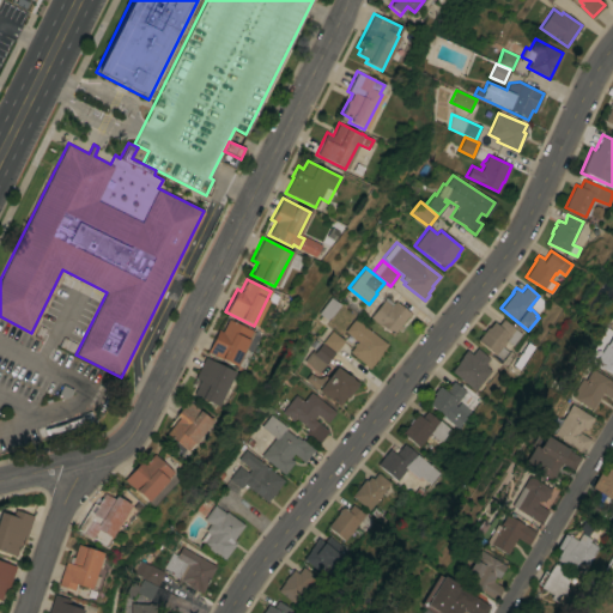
[(331,297),(340,304),(329,317),(329,316),(327,320),(319,313),(331,297)]
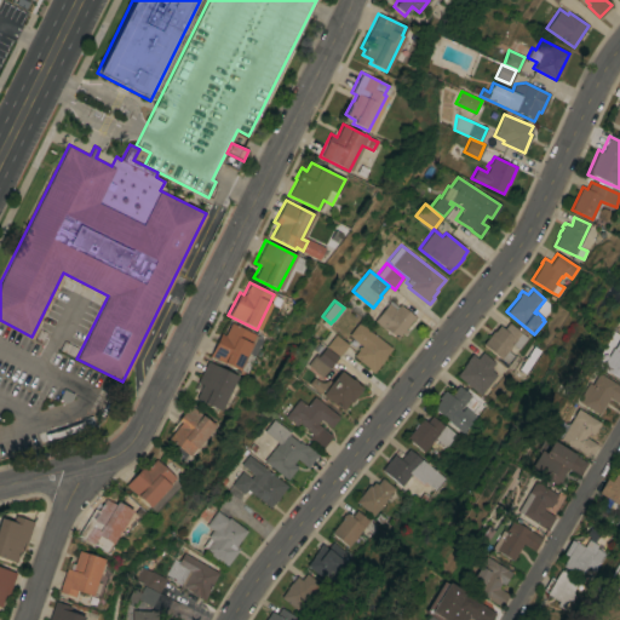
[(390,300),(397,306),(400,304),(414,316),(405,328),(407,331),(403,334),(402,332),(396,339),(374,321),(390,300)]
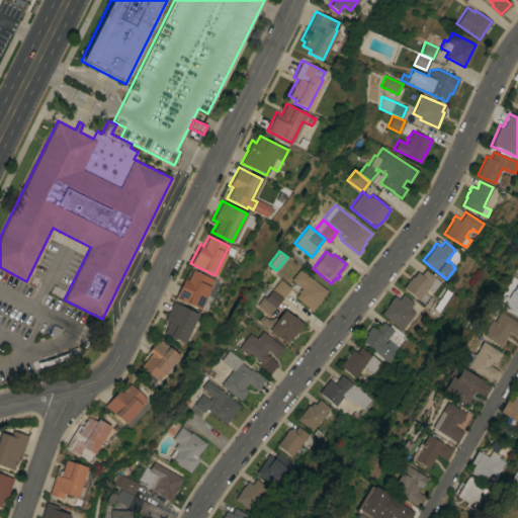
[(327,290),(321,297),(322,298),(312,311),(294,297),(299,291),(291,285),(294,282),(291,279),(299,268),(327,290)]
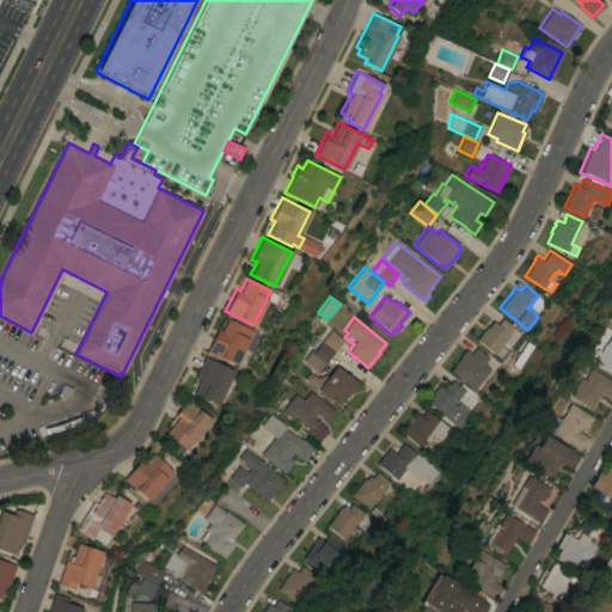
[(252,331),(234,366),(204,352),(216,329),(220,331),(226,318),(252,331)]
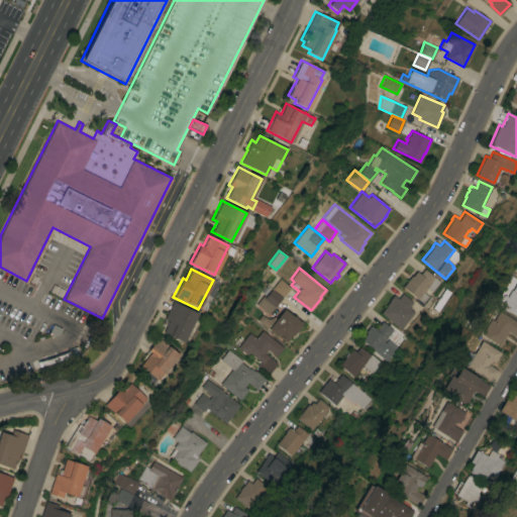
[(411,275),(412,276),(416,271),(420,274),(424,269),(440,281),(433,291),(427,287),(425,291),(424,293),(428,296),(423,303),(402,287),(411,275)]
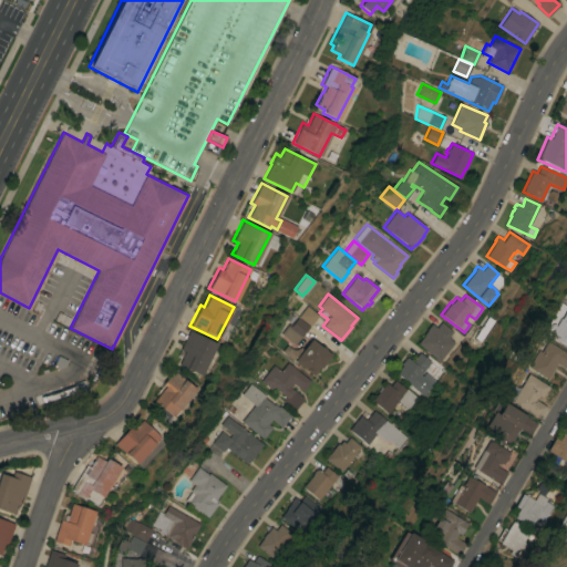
[(319,315),(310,326),(298,316),(307,306),(319,315)]
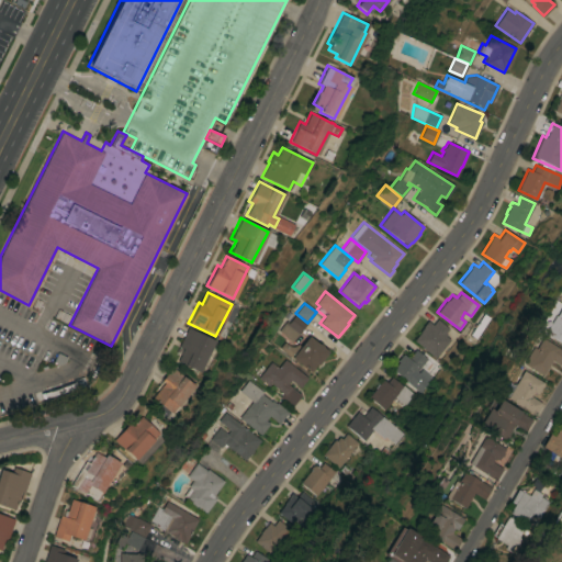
[(561,344),(543,334),(546,330),(544,329),(553,314),(554,315),(560,306),(561,307),(561,344)]
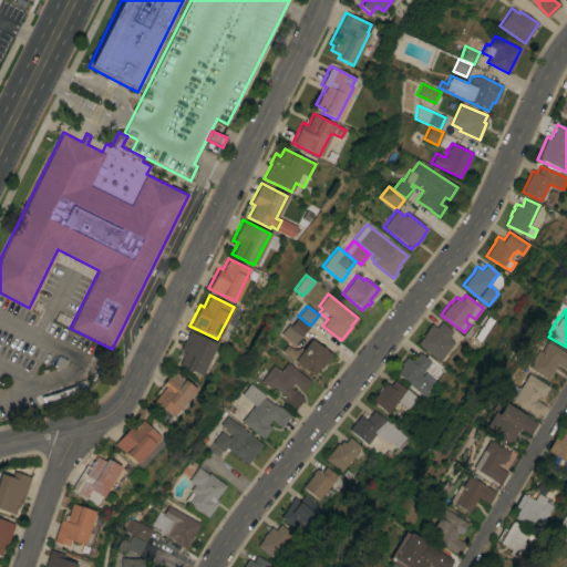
[(295,344),(280,333),(289,323),(291,326),(298,317),(309,327),(295,344)]
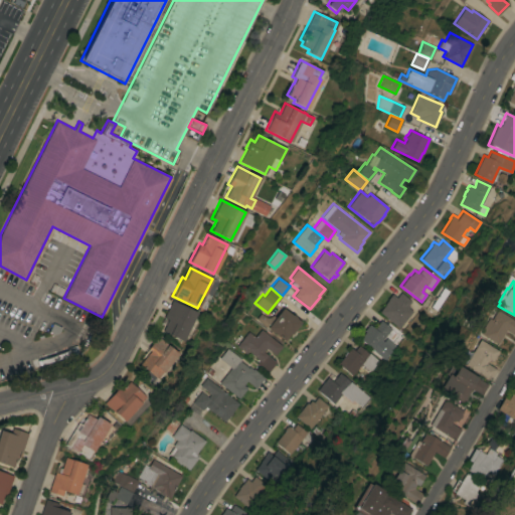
[(396,298),(400,292),(411,301),(407,306),(412,310),(399,327),(379,312),(384,304),(391,294),(396,298)]
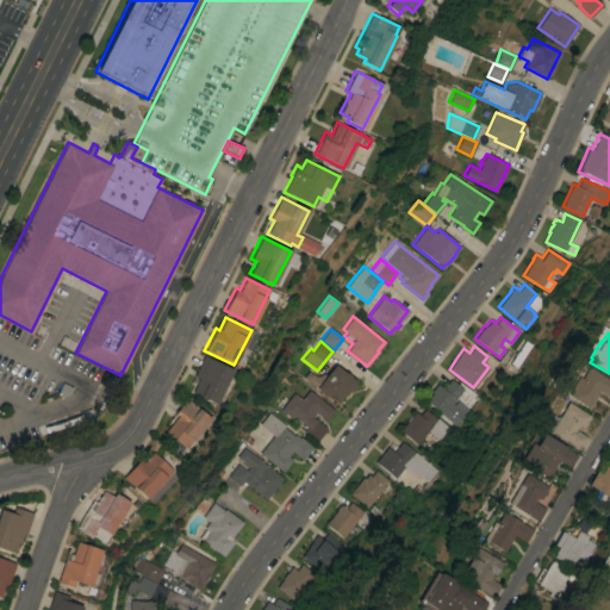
[(215,404),(191,392),(194,384),(192,383),(195,378),(192,375),(203,355),(231,369),(215,404)]
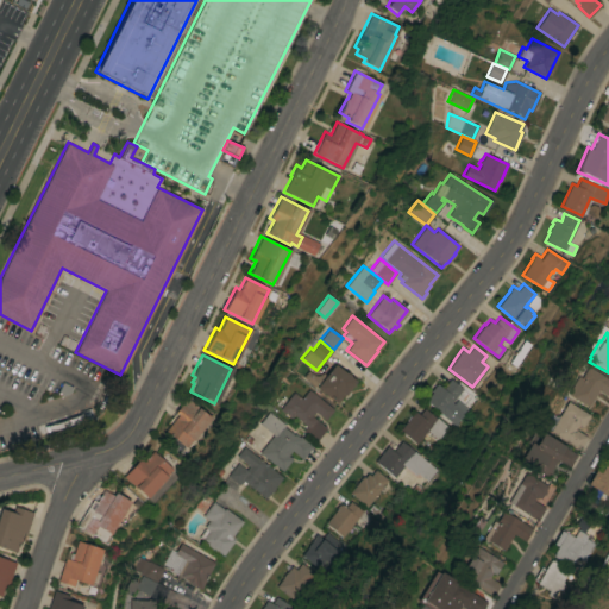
[(355,381),(344,395),(343,394),(337,403),(302,377),(308,370),(314,375),(320,375),(330,369),(334,364),(355,381)]
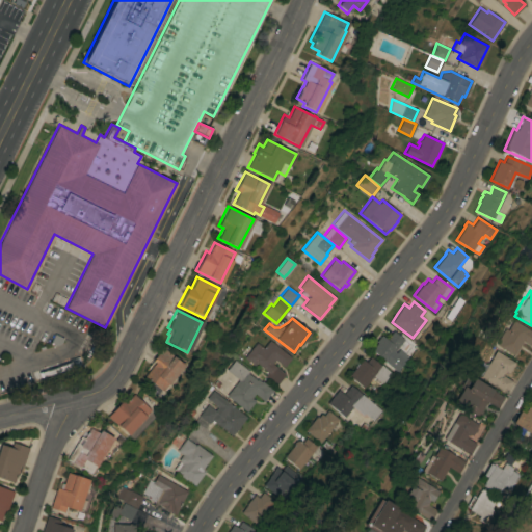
[(531,331),(531,347),(522,340),(512,355),(494,344),(503,328),(505,329),(511,319),(531,331)]
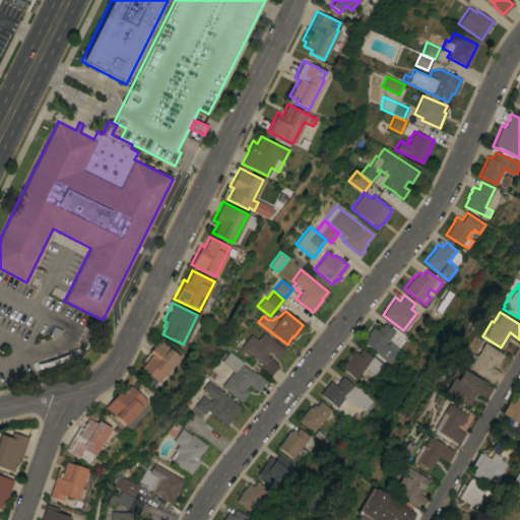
[(378,353),(364,341),(369,335),(367,334),(373,327),(378,331),(384,323),(395,332),(378,353)]
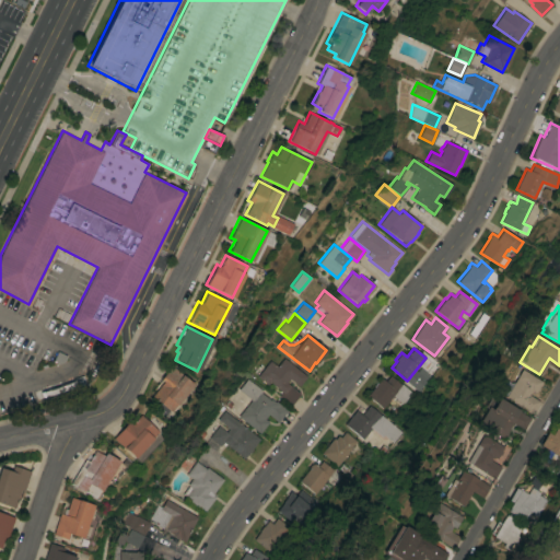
[(270,360),(277,365),(283,358),(306,376),(299,386),(289,378),(286,383),(300,394),(291,406),(278,396),(281,392),(279,391),(279,389),(269,381),(267,384),(257,376),(270,360)]
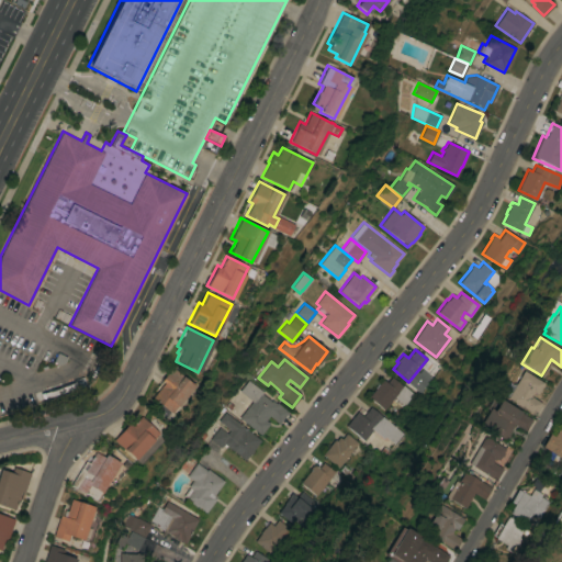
[(159,388),(156,385),(171,367),(192,385),(166,418),(155,409),(159,404),(150,397),(159,388)]
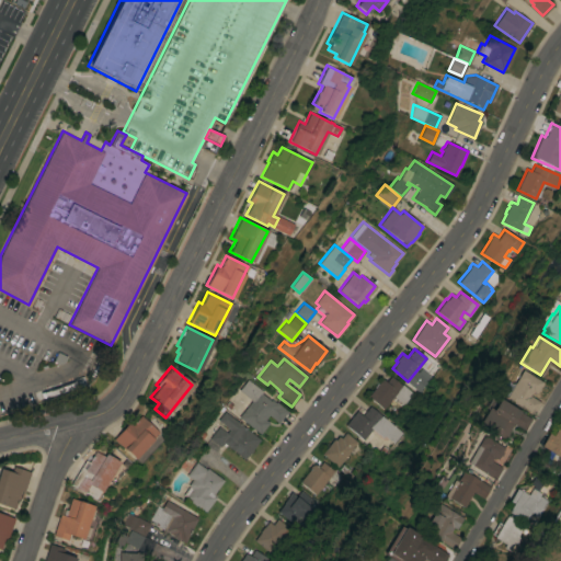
[(521,369),(542,381),(535,393),(533,391),(530,393),(529,392),(528,395),(540,402),(533,413),(504,397),(521,369)]
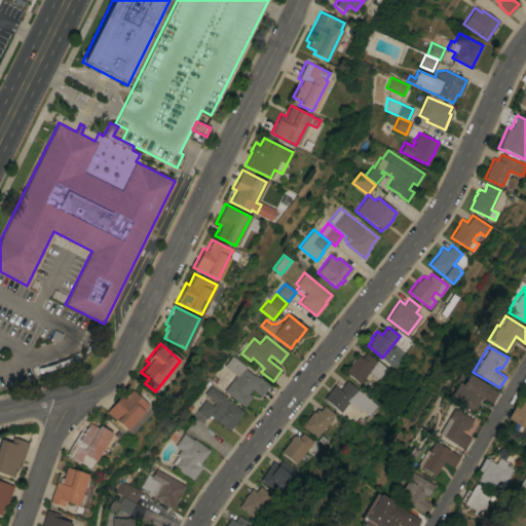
[(378,379),(369,371),(360,383),(344,371),(358,354),(362,358),(366,352),(377,361),(377,360),(387,368),(378,379)]
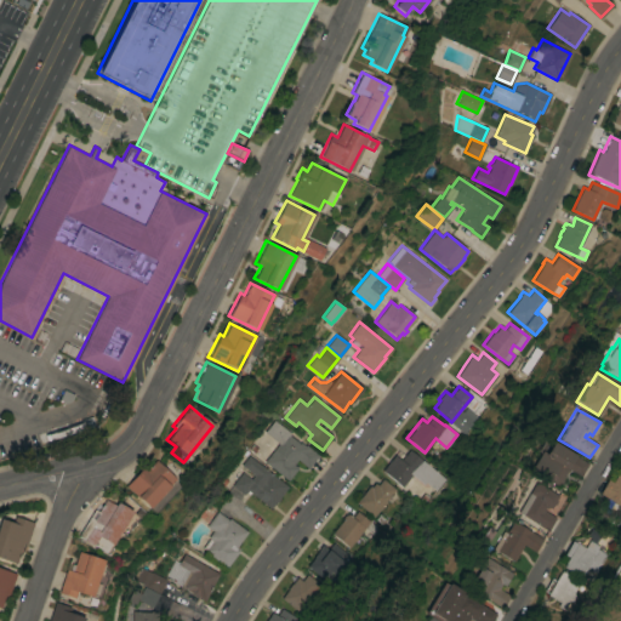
[(279,443),(265,432),(274,420),(291,433),(289,436),(300,443),(300,442),(305,445),(306,444),(319,455),(308,468),(297,459),(292,463),(297,467),(288,480),(265,461),(279,443)]
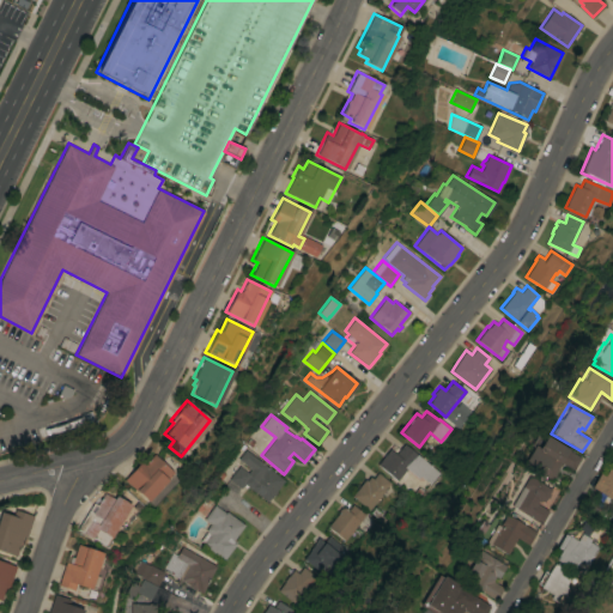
[(533,444),(536,447),(544,435),(566,449),(566,450),(580,457),(572,471),(559,462),(553,473),(554,473),(552,478),(551,477),(550,480),(523,463),(525,462),(523,461),(533,444)]
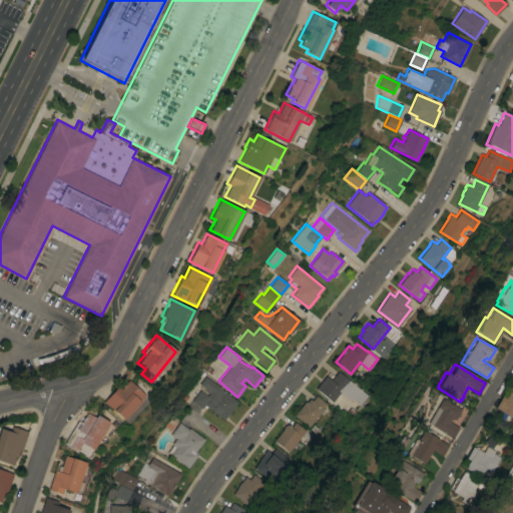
[(326,376),(331,380),(338,371),(368,395),(361,405),(352,398),(350,400),(341,392),(333,402),(316,388),(326,376)]
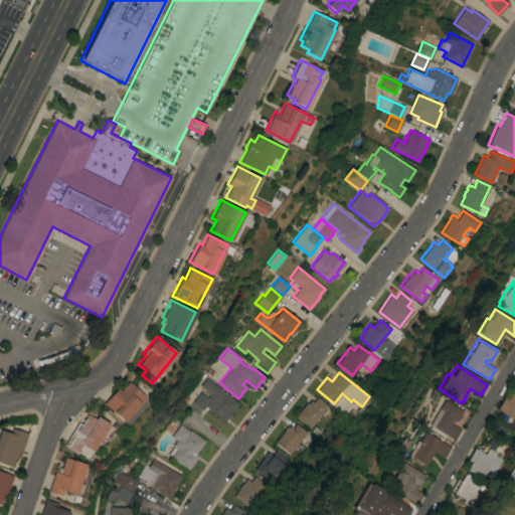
[(238,403),(231,411),(232,412),(229,416),(228,415),(224,421),(205,406),(202,409),(192,402),(201,391),(208,397),(210,393),(200,385),(206,377),(238,403)]
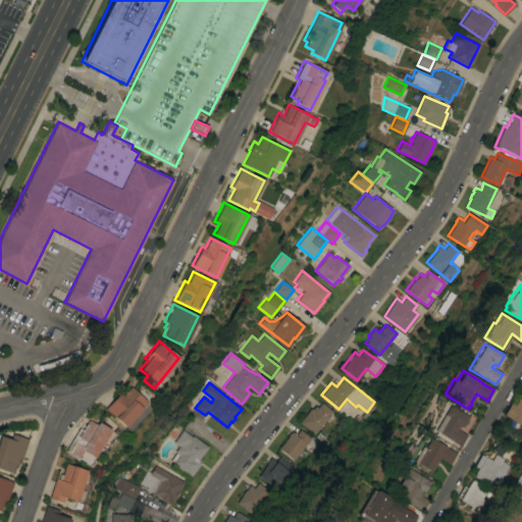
[(119,393),(121,396),(129,386),(147,402),(123,426),(104,408),(119,393)]
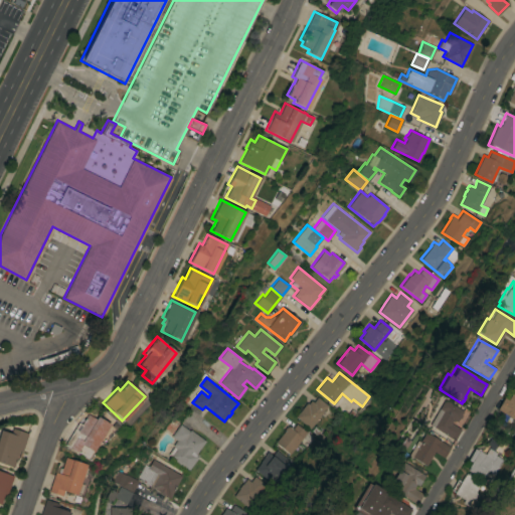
[(514,393),(514,424),(514,422),(514,420),(496,409),(504,395),(507,397),(511,391),(514,393)]
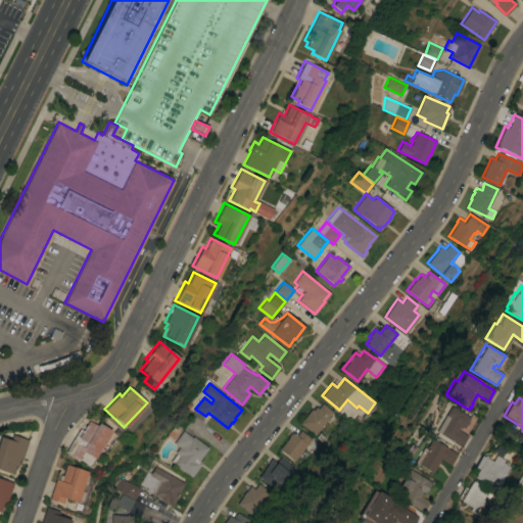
[(315,435),(301,424),(301,423),(300,422),(311,409),(313,410),(316,406),(318,408),(322,402),(333,412),(315,435)]
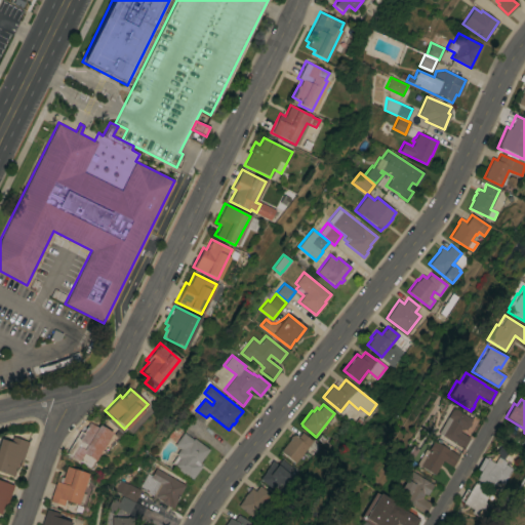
[(451,407),(471,418),(469,422),(470,422),(468,427),(467,426),(465,430),(461,428),(460,430),(459,429),(458,431),(469,437),(462,448),(436,433),(451,407)]
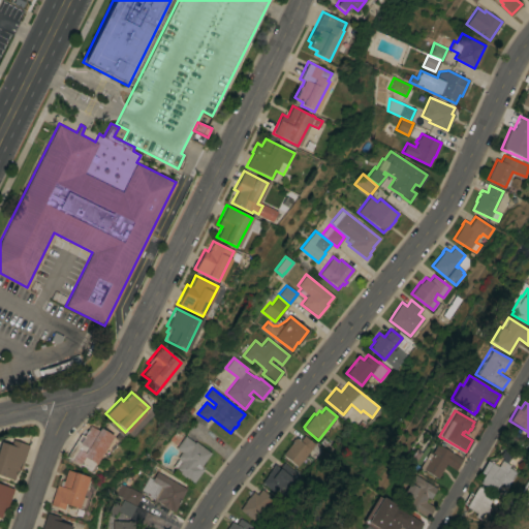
[(95,464),(93,462),(88,470),(66,456),(80,434),(83,435),(89,425),(97,430),(99,427),(113,435),(95,464)]
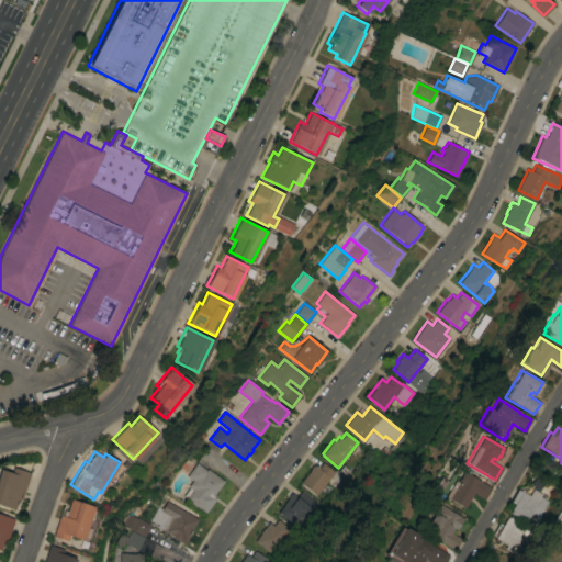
[(300,483),(311,469),(310,468),(312,465),(313,467),(314,464),(317,467),(322,461),(335,471),(316,495),(300,483)]
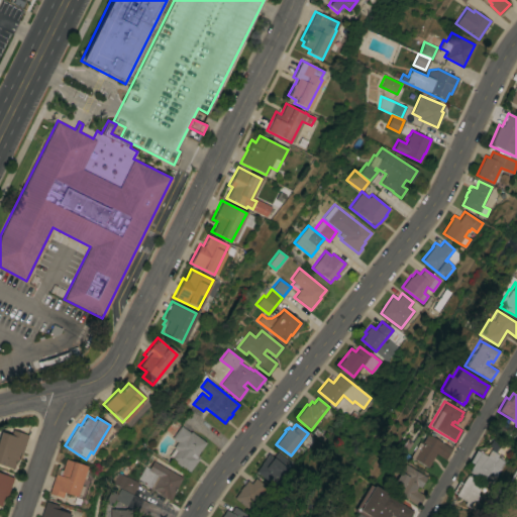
[(181,425),(190,432),(191,431),(206,442),(196,454),(198,455),(197,456),(199,458),(188,473),(170,458),(171,457),(169,455),(174,448),(173,447),(177,442),(172,438),(181,425)]
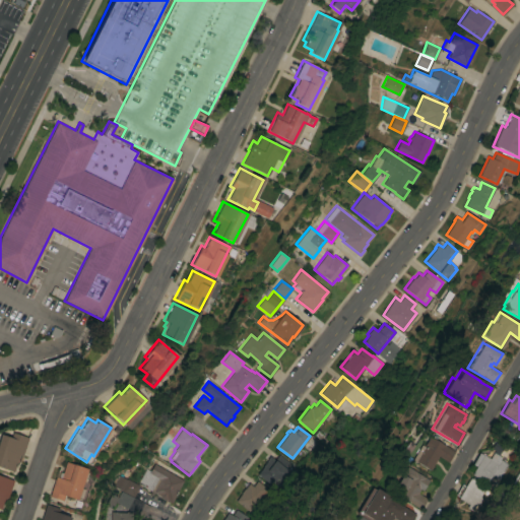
[(22,456),(19,455),(13,471),(0,466),(0,436),(1,434),(10,437),(12,432),(28,438),(22,456)]
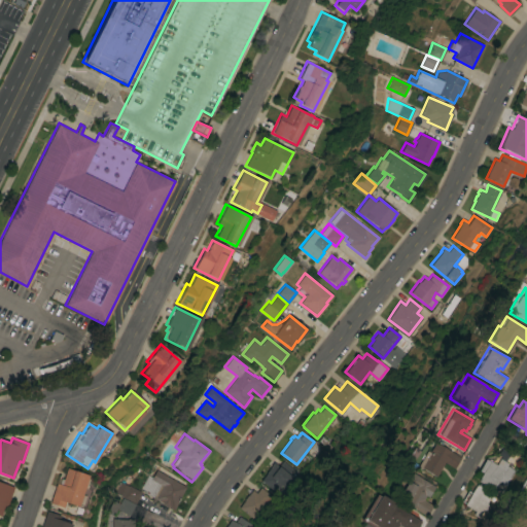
[(460,457),(454,467),(443,461),(434,476),(420,467),(419,468),(416,466),(425,450),(427,452),(433,442),(460,457)]
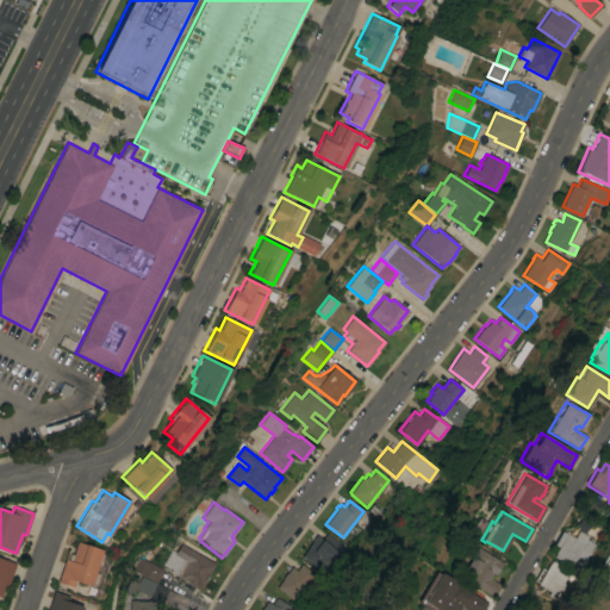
[(559,546),(554,545),(562,531),(566,534),(567,531),(585,542),(586,539),(596,543),(590,554),(582,549),(572,567),(553,555),(559,546)]
